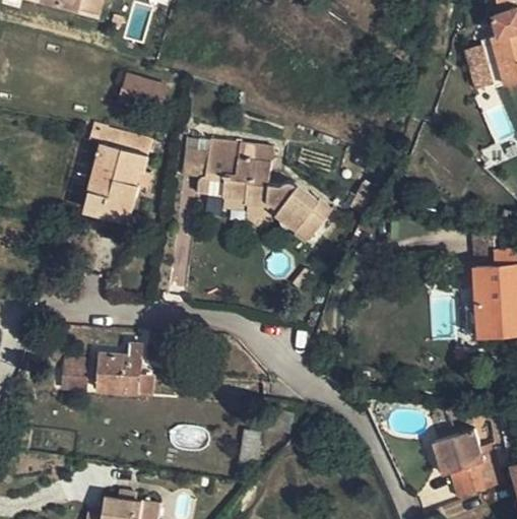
[(74,0),(73,6),(103,14),(106,0),(74,0)]
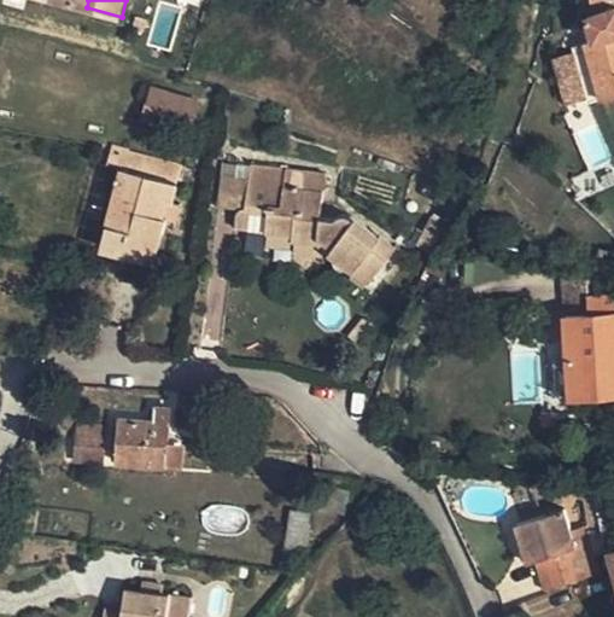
[(613,7),(583,16),(589,40),(582,41),(595,97),(613,91),(613,7)]
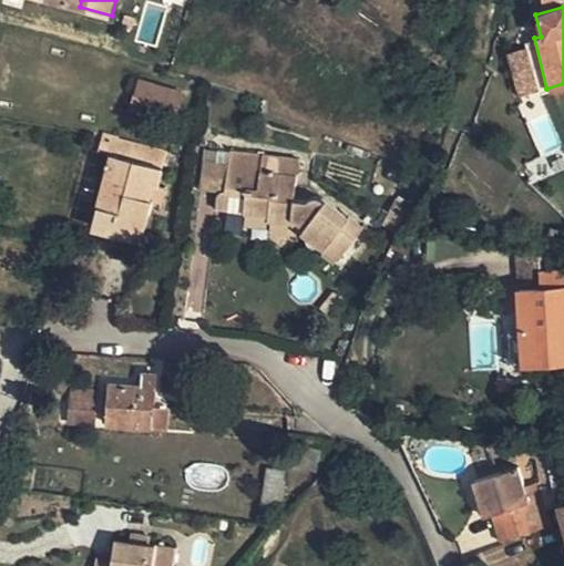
[(524,41),(537,91),(546,89),(534,38),(524,41)]
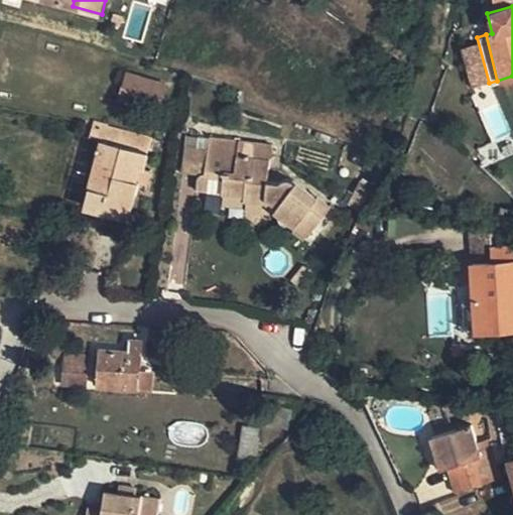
[(477,42),(458,47),(469,89),(488,83),(477,42)]
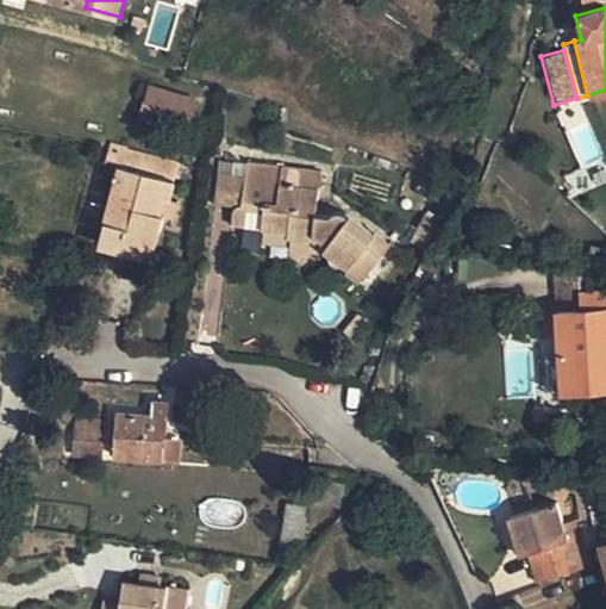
[(136,118),(186,125),(191,93),(141,85),(136,118)]
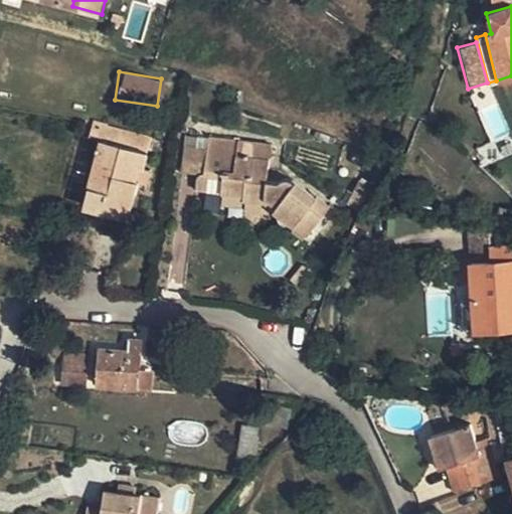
[(87,136),(99,138),(145,151),(149,136),(91,120),(87,136)]
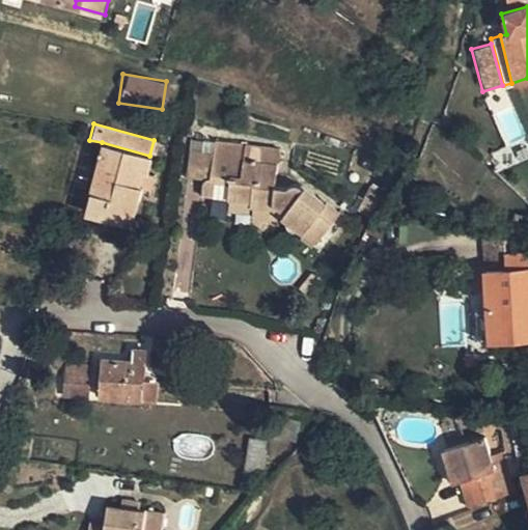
[(255,160),(256,145),(214,141),(213,151),(210,177),(205,177),(201,184),(200,198),(270,208),(314,242),(337,213),(300,185),(295,184),(289,183),(284,188),(273,185),(276,163),(255,160)]
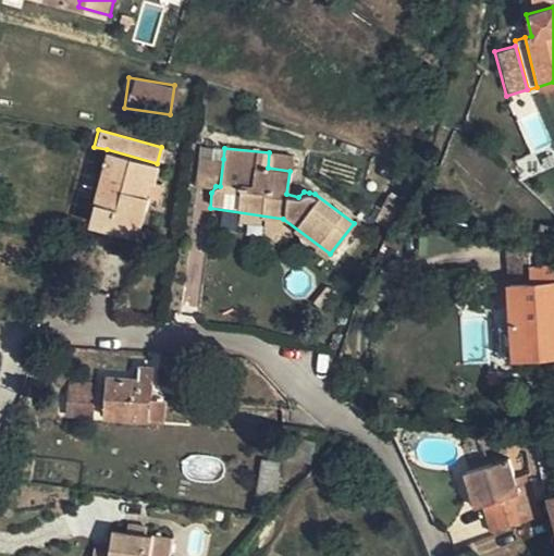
[(157,163),(107,149),(88,222),(112,229),(114,219),(140,225),(148,195),(145,195),(148,181),(152,182),(157,163)]
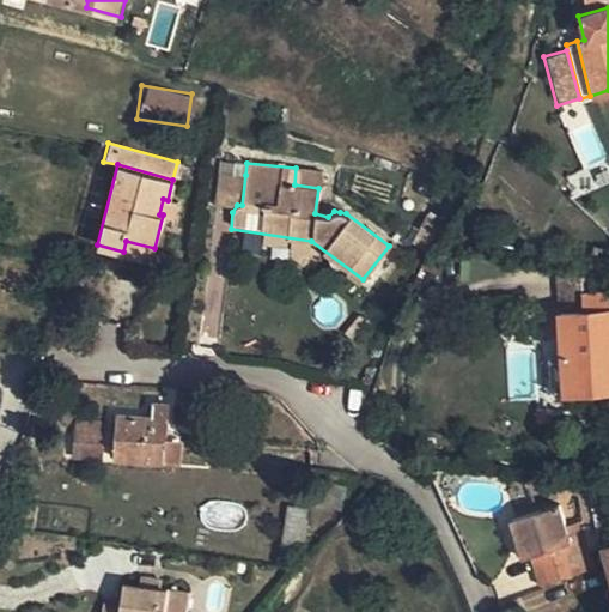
[(318,170),(296,168),(294,185),(318,188),(318,170)]
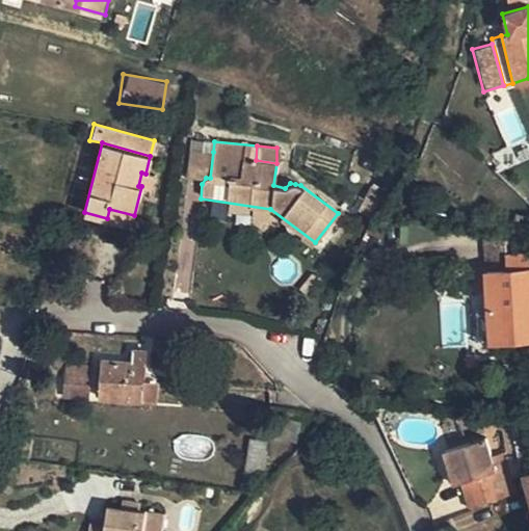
[(210,178),(213,152),(196,150),(193,176),(206,178),(210,178)]
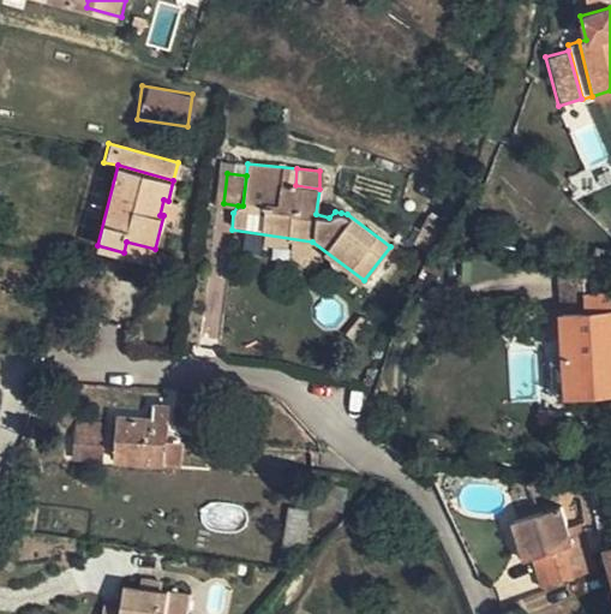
[(178,203),(168,201),(163,200),(160,215),(163,215),(174,219),(178,203)]
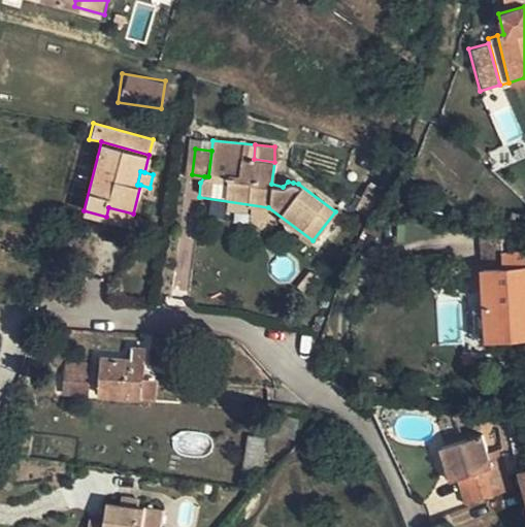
[(108,207),(106,217),(104,224),(129,230),(133,213),(108,207)]
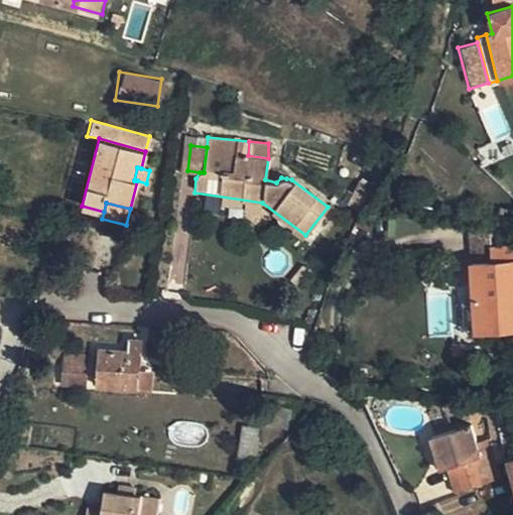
[(474,332),(512,329),(512,259),(470,262),(474,332)]
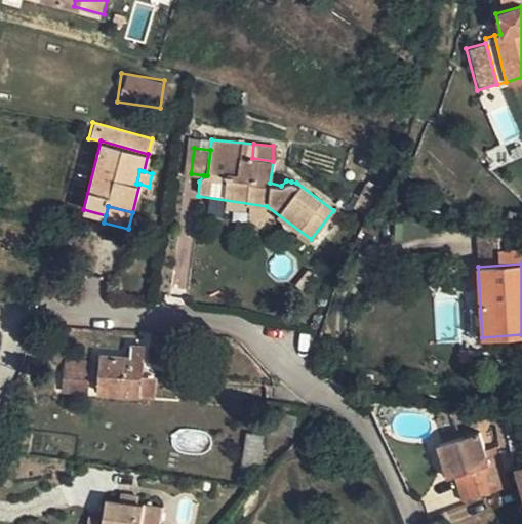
[(97,392),(147,395),(148,375),(141,375),(142,346),(129,345),(129,356),(98,354),(98,362),(97,392)]
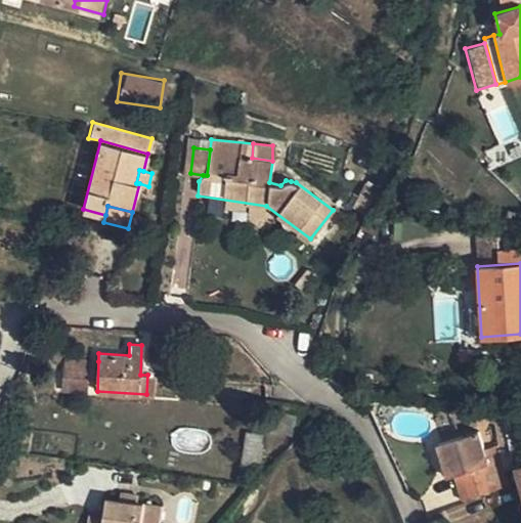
[(86,359),(61,358),(59,391),(85,393),(86,359)]
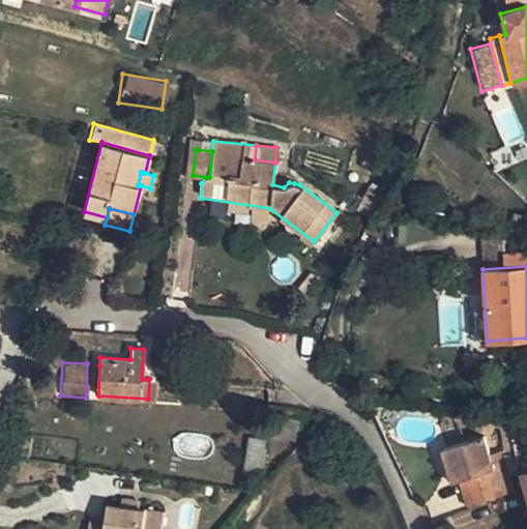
[(149,379),(148,399),(187,401),(188,381),(149,379)]
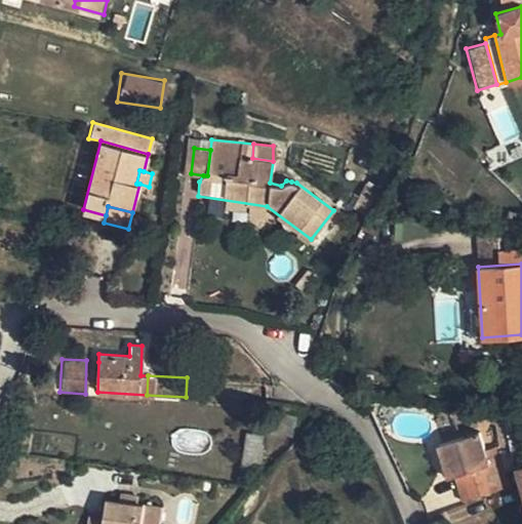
[(521,414),(513,413),(513,437),(521,436),(521,414)]
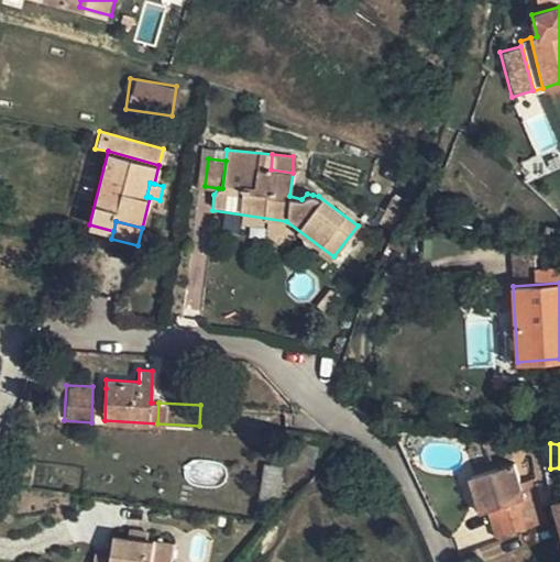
[(496,535),(544,518),(536,494),(523,497),(512,462),(467,476),(478,511),(486,509),(496,535)]
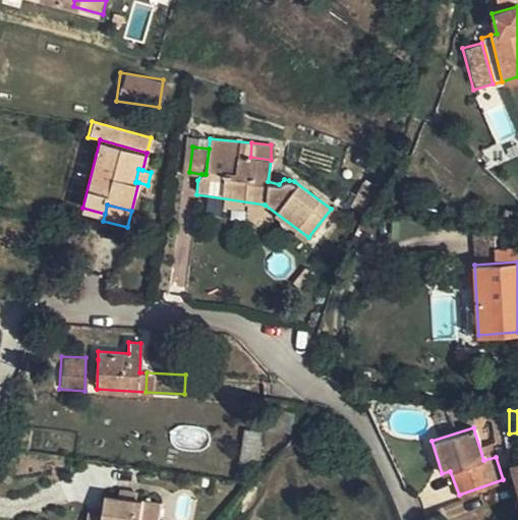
[(256,461),(260,431),(243,429),(236,477),(246,478),(249,460),(256,461)]
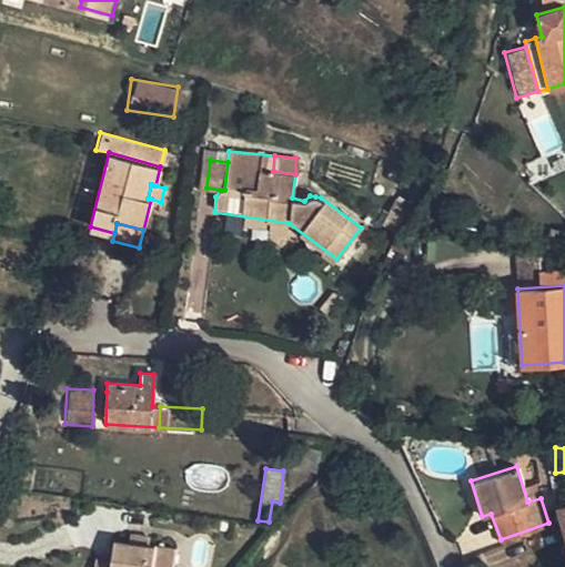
[(128,543),(145,545),(147,535),(128,533),(128,543)]
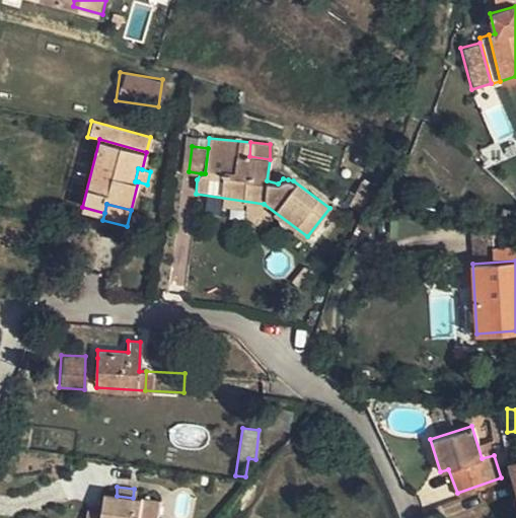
[(155,517),(158,501),(133,498),(117,496),(102,494),(100,513),(85,511),(83,517),(155,517)]
